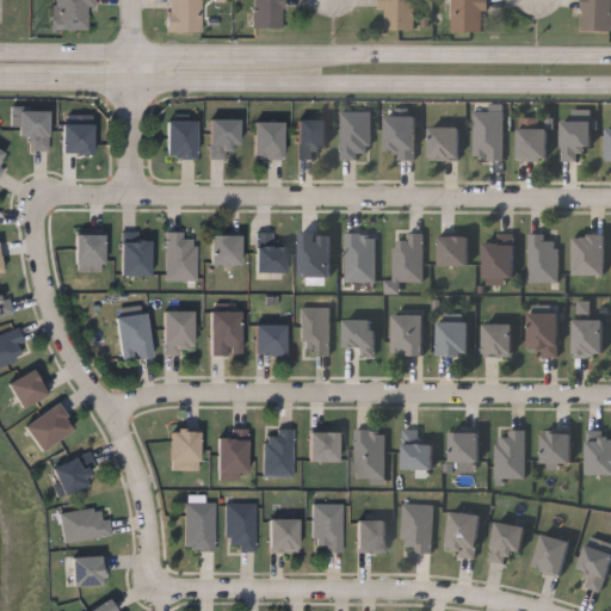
[(92,0),(92,29),(53,29),(53,0),(92,0)]
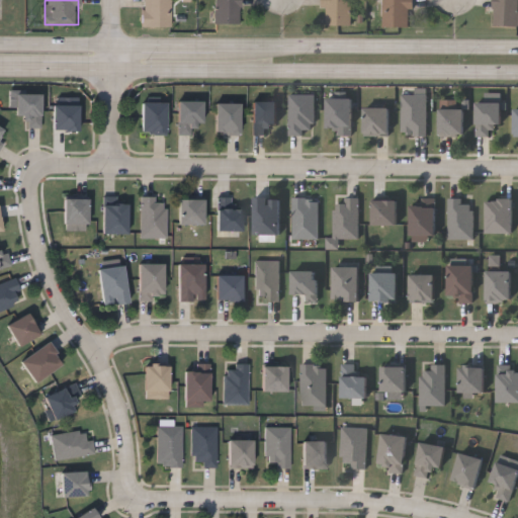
[(170,0),(170,25),(142,25),(142,0),(170,0)]
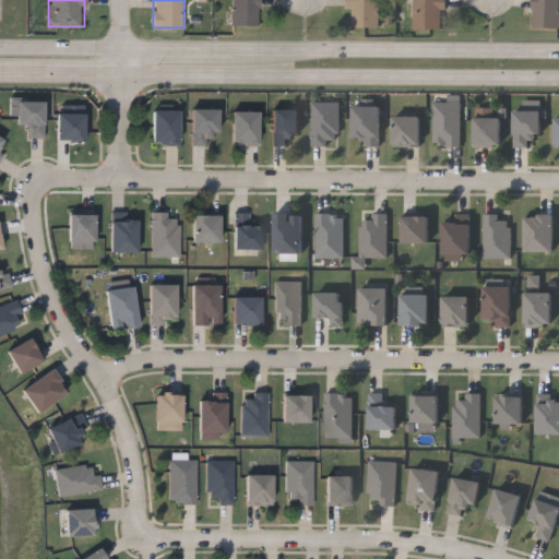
[(259,0),(259,25),(232,25),(232,0),(259,0)]
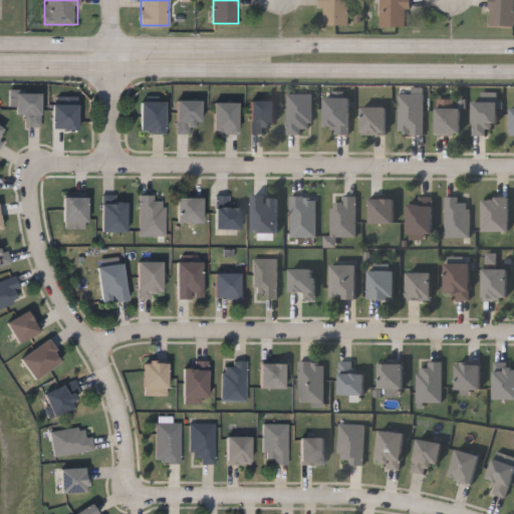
[(349,0),(349,24),(320,24),(320,0),(349,0)]
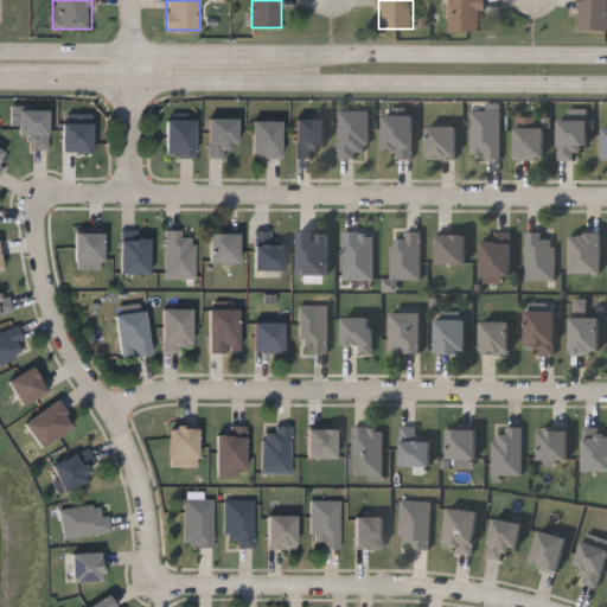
[(484,0),(484,32),(447,32),(447,0),(484,0)]
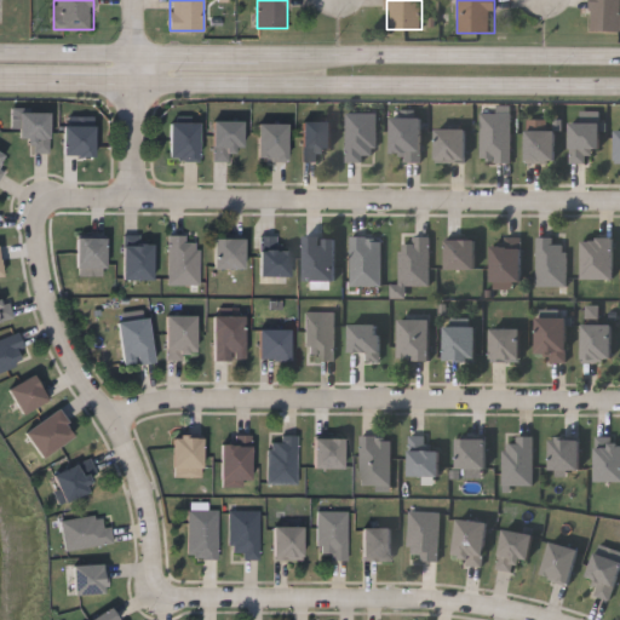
[(619,30),(591,30),(591,0),(619,0),(619,30)]
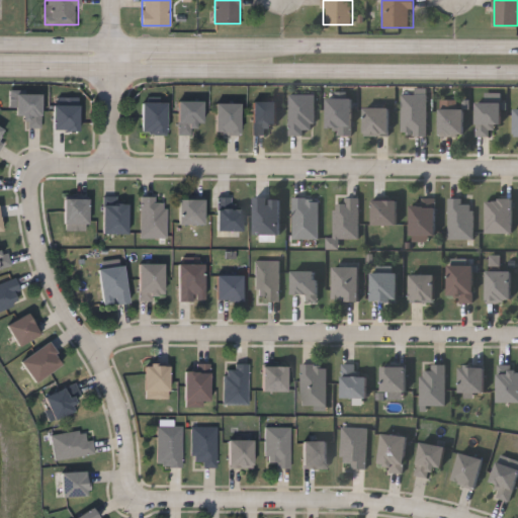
[(39,95),(39,127),(25,127),(25,117),(15,117),(15,95),(39,95)]
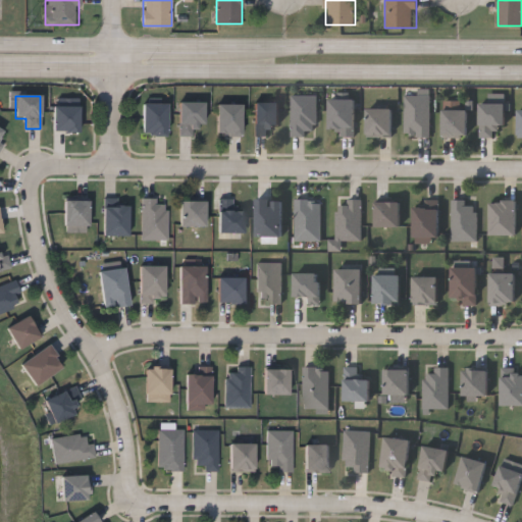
[(291,135),(291,96),(316,96),(316,135),(291,135)]
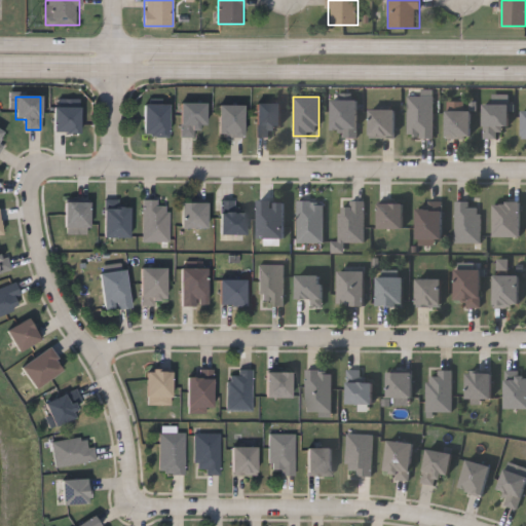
[(431,97),(431,138),(407,138),(407,97),(431,97)]
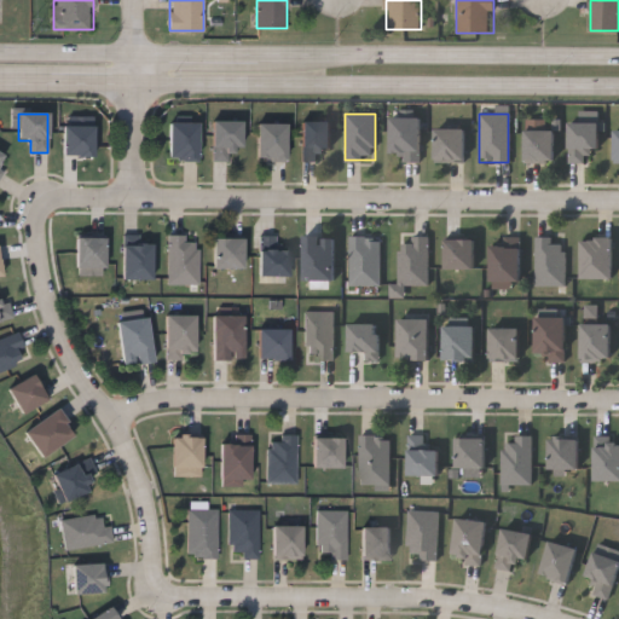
[(418,160),(389,160),(389,119),(418,119),(418,160)]
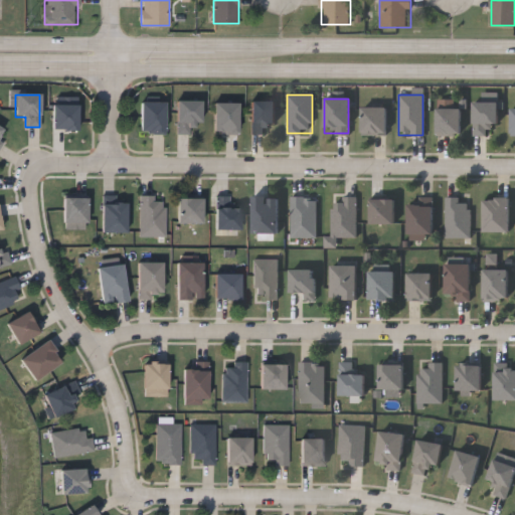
[(176,134),(176,101),(201,101),(201,123),(190,123),(190,134),(176,134)]
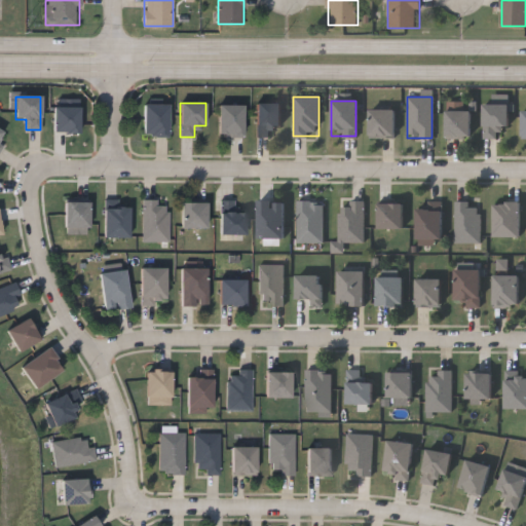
[(270,138),(256,138),(256,104),(282,104),(282,127),(270,127),(270,138)]
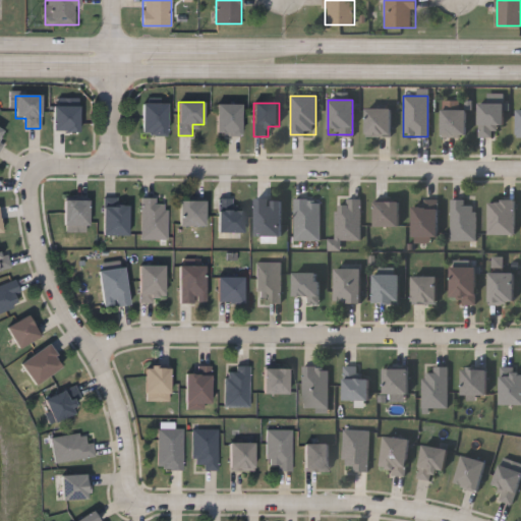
[(140,134),(140,104),(165,104),(165,134),(140,134)]
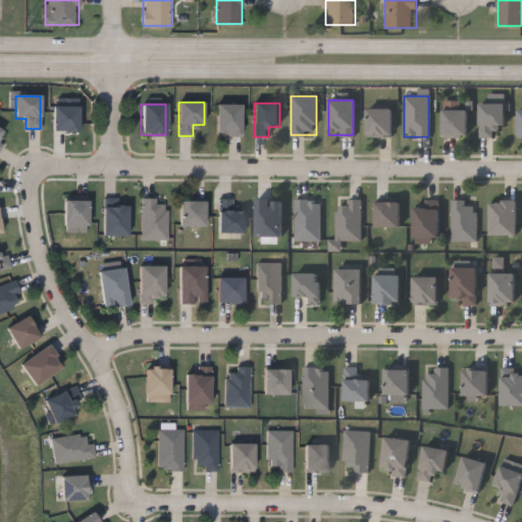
[(479,104),(504,104),(504,126),(493,126),(493,138),(479,138),(479,104)]
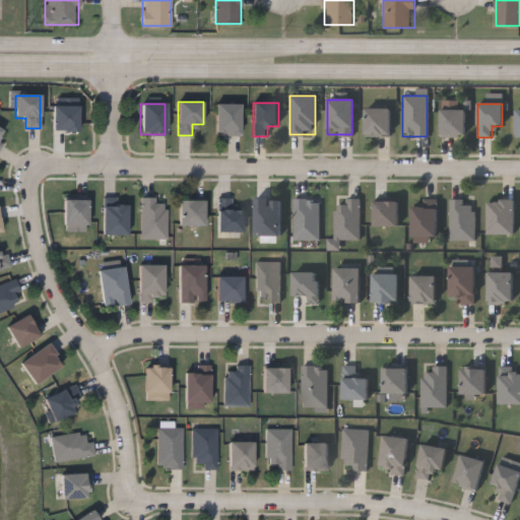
[(215,135),(215,105),(240,105),(240,135),(215,135)]
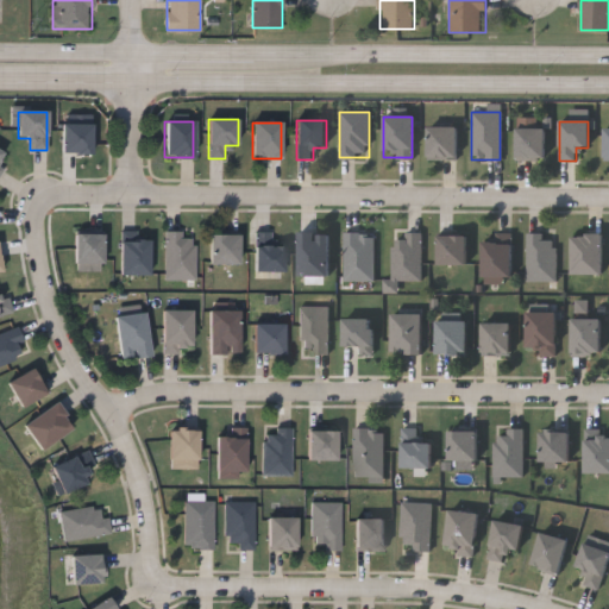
[(90,154),(61,154),(61,124),(90,124),(90,154)]
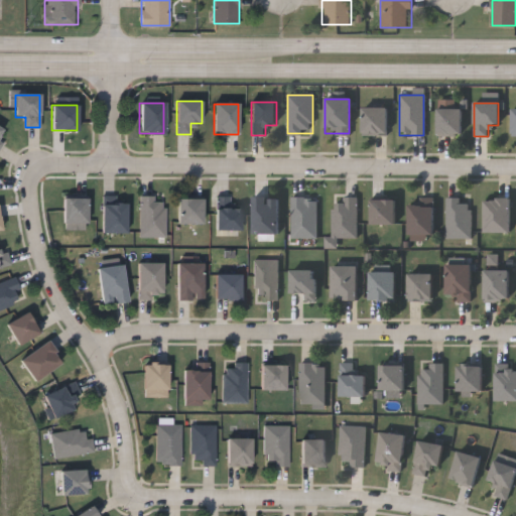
[(387,107),(387,135),(363,135),(363,107),(387,107)]
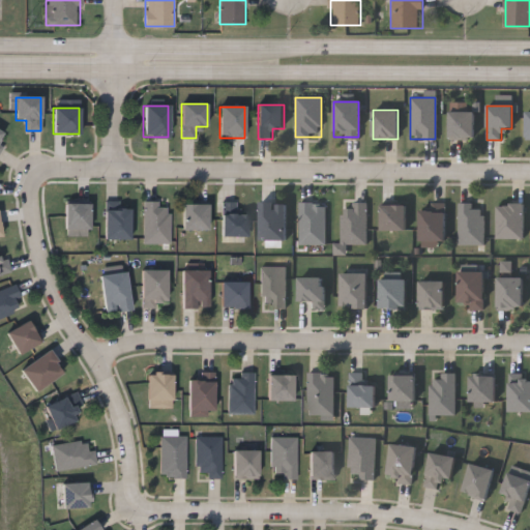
[(474,112),(474,140),(449,140),(449,112),(474,112)]
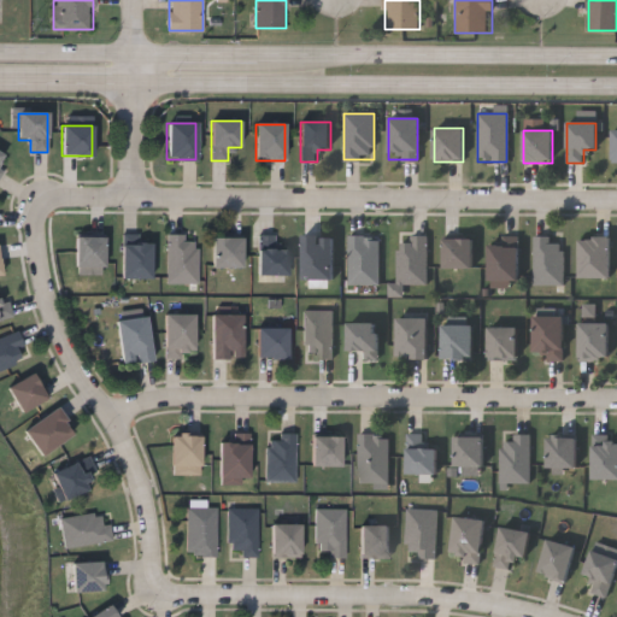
[(165,282),(165,234),(183,234),(183,240),(197,240),(197,282),(165,282)]
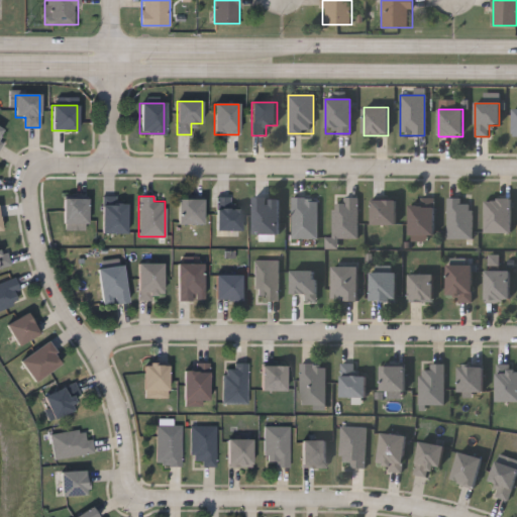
[(216,229),(216,196),(230,196),(230,207),(240,207),(240,229),(216,229)]
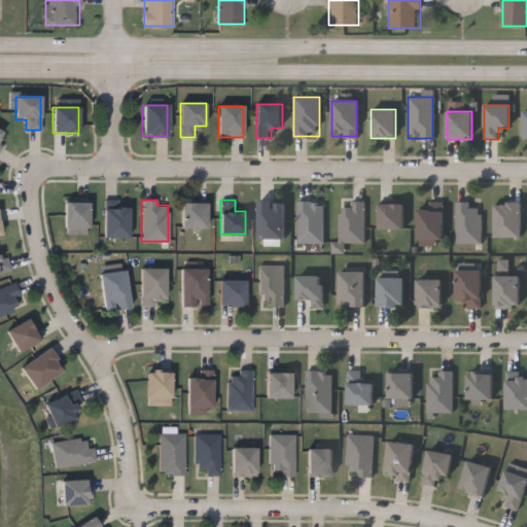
[(258,238),(258,200),(283,200),(283,238),(258,238)]
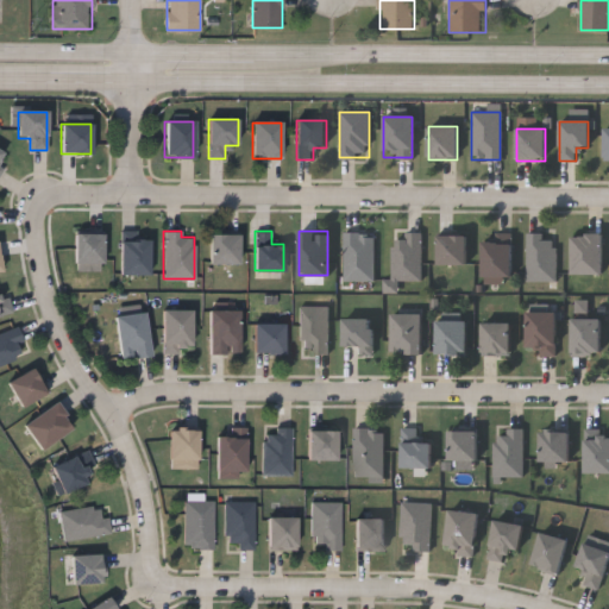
[(420,231),(420,280),(391,280),(391,238),(403,238),(403,231),(420,231)]
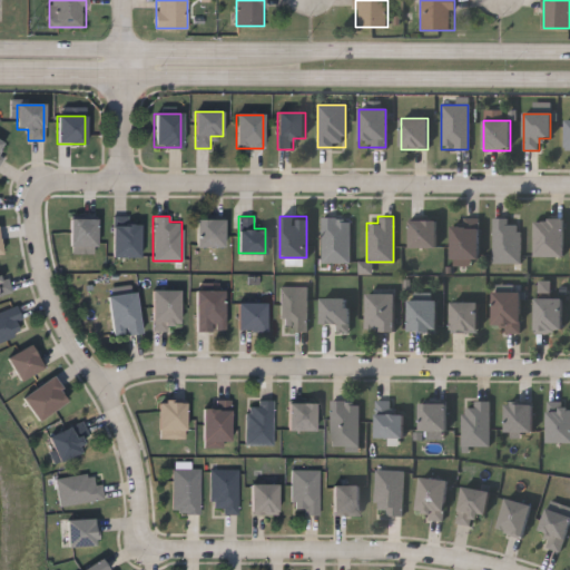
[(95,245),(69,245),(69,217),(95,217),(95,245)]
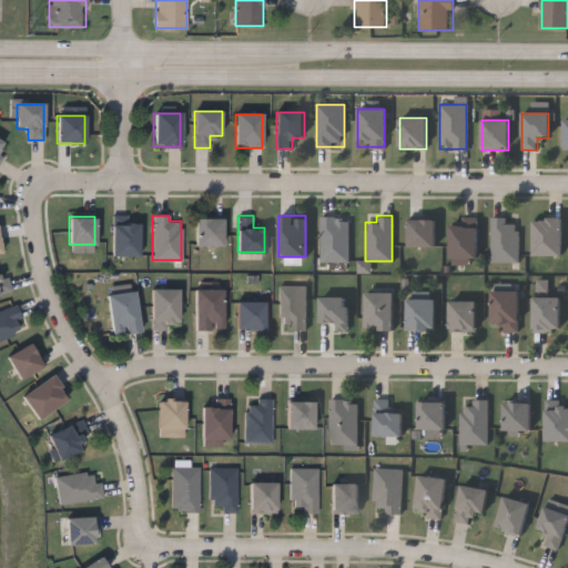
[(321,262),(321,216),(348,216),(348,262),(321,262)]
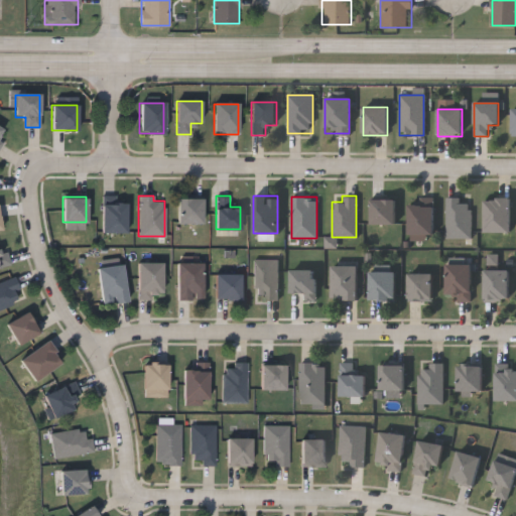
[(202,222),(177,222),(177,198),(202,198),(202,222)]
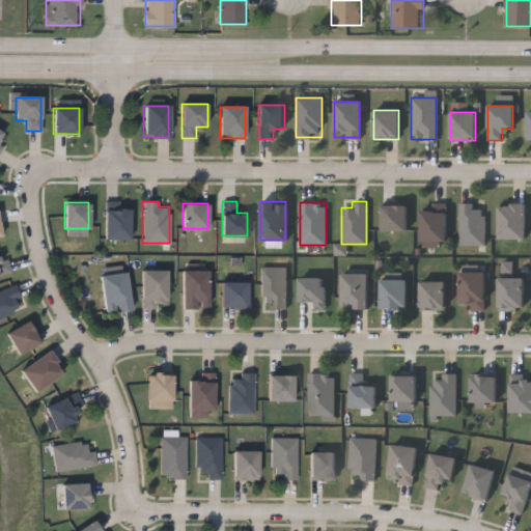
[(382,229),(382,203),(407,203),(407,229),(382,229)]
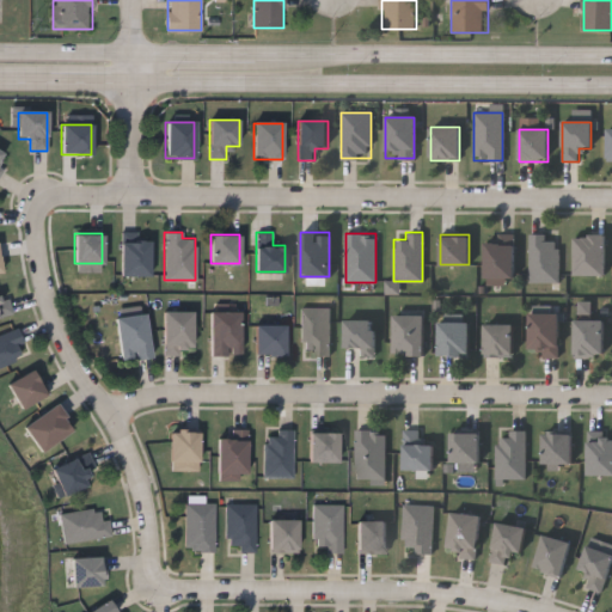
[(528,282),(528,234),(558,234),(558,282),(528,282)]
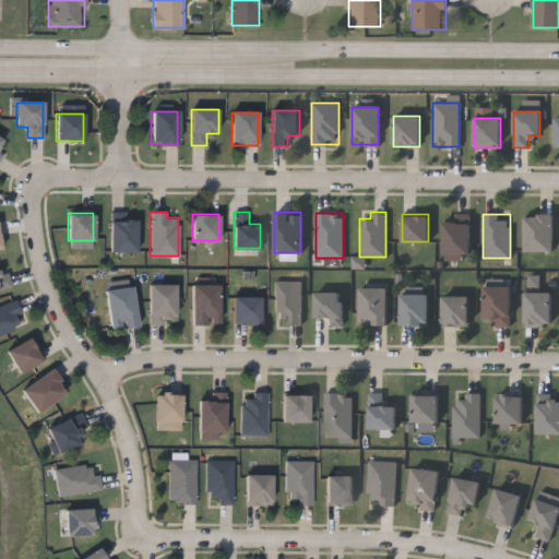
[(551,214),(551,250),(524,250),(524,214),(551,214)]
